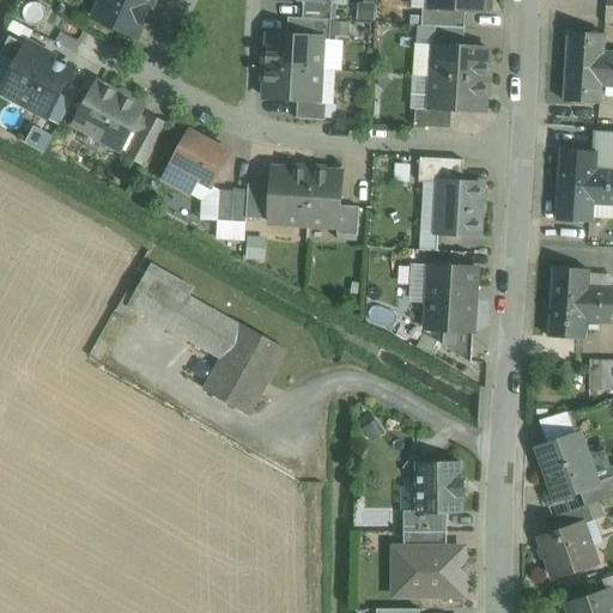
[(103,0),(96,18),(137,37),(153,0),(103,0)]
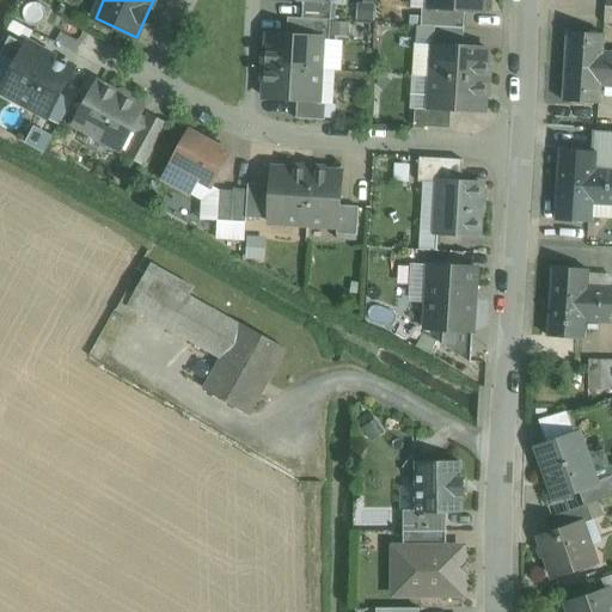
[(324,0),(325,0),(322,0),(304,0),(303,18),(331,19),(331,0),(324,0)]
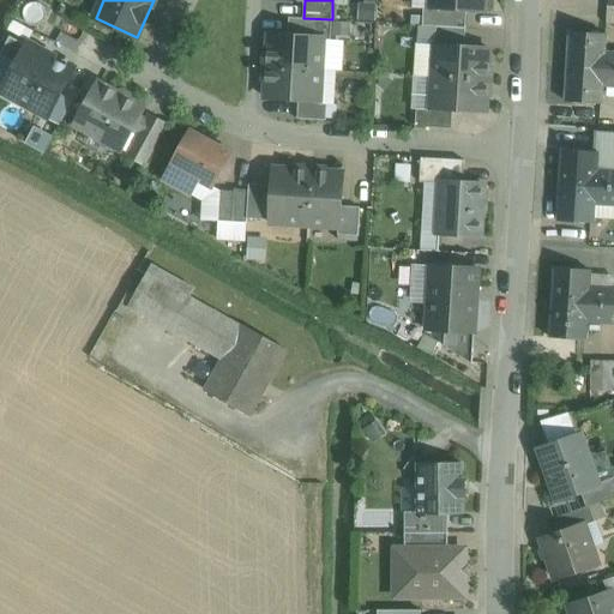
[(485,0),(432,0),(432,8),(465,11),(485,11),(485,0)]
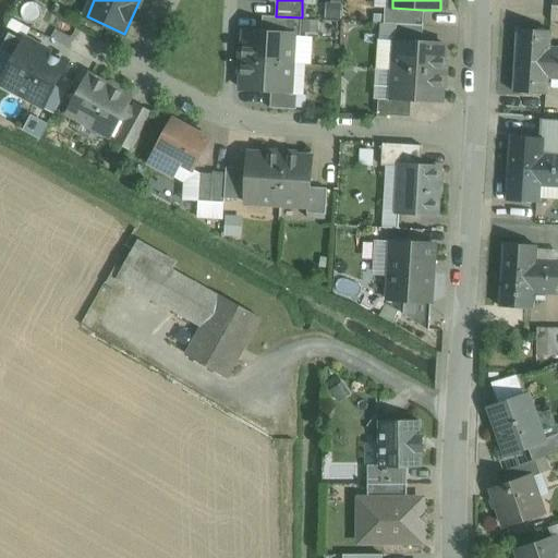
[(423,10),(392,8),(392,9),(385,8),(384,23),(396,24),(423,26),(424,11),(423,11),(423,10)]
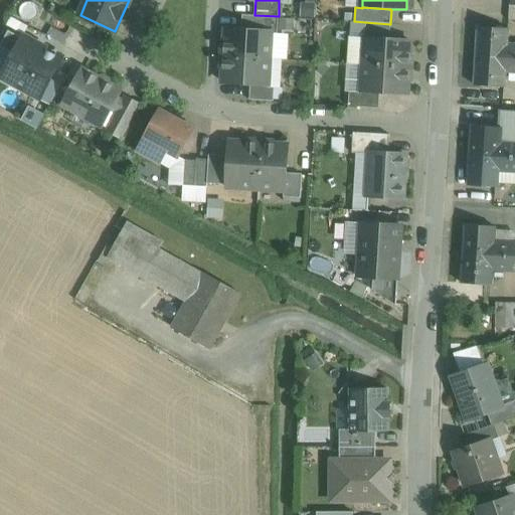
[(254,15),(242,14),(241,30),(272,32),(272,33),(278,33),(279,16),(254,15)]
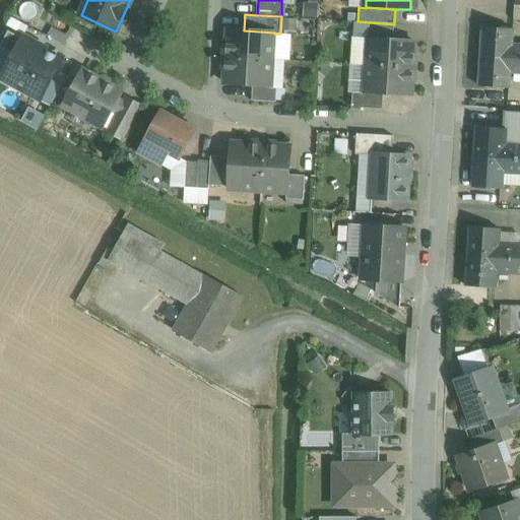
[(394,24),(369,22),(369,39),(393,40),(394,24)]
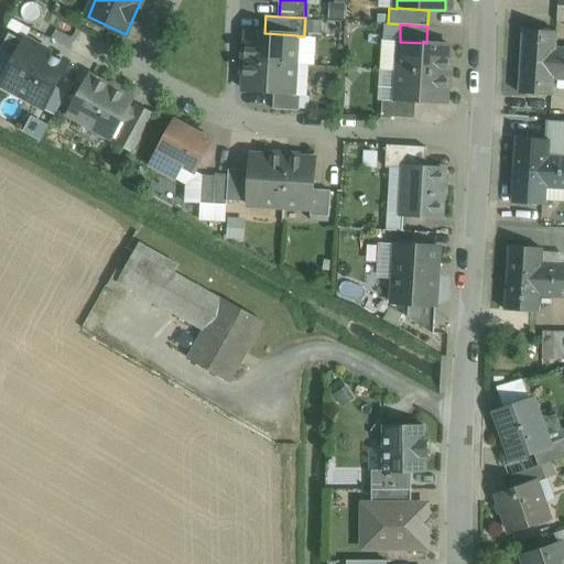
[(556,31),(524,29),(522,61),(554,63),(556,31)]
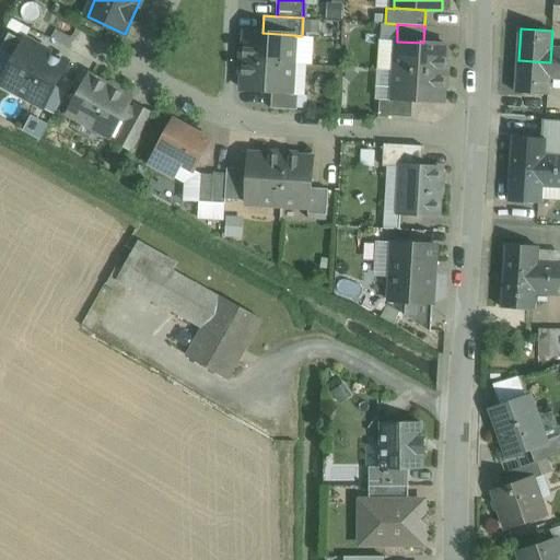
[(263,33),(245,32),(244,60),(293,63),(295,36),(295,35),(263,33)]
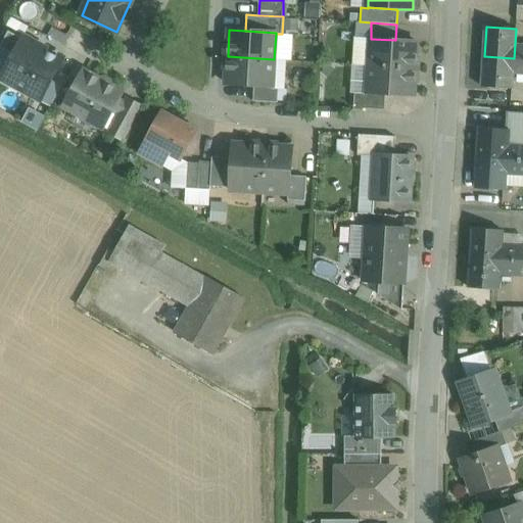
[(8,31),(0,46),(0,48),(13,55),(22,39),(8,31)]
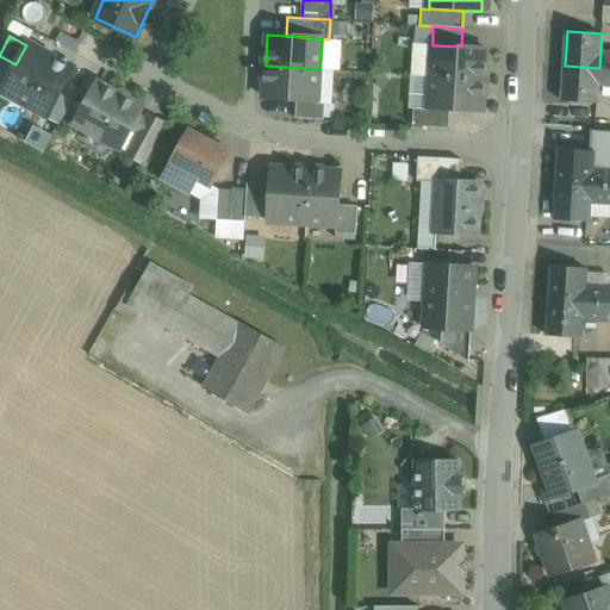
[(74,69),(27,44),(26,45),(16,64),(2,89),(49,114),(74,69)]
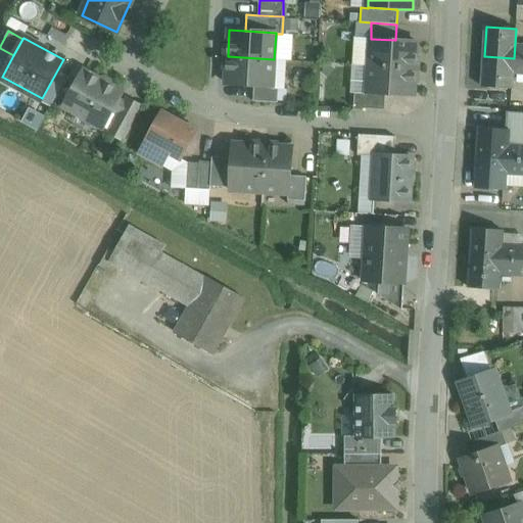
[(395,40),(371,39),(369,65),(416,68),(417,42),(395,40)]
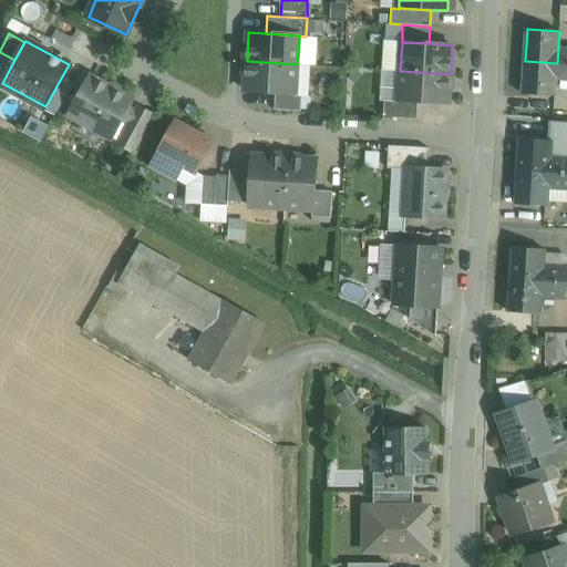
[(297,64),(247,61),(245,90),(276,92),(296,93),(297,64)]
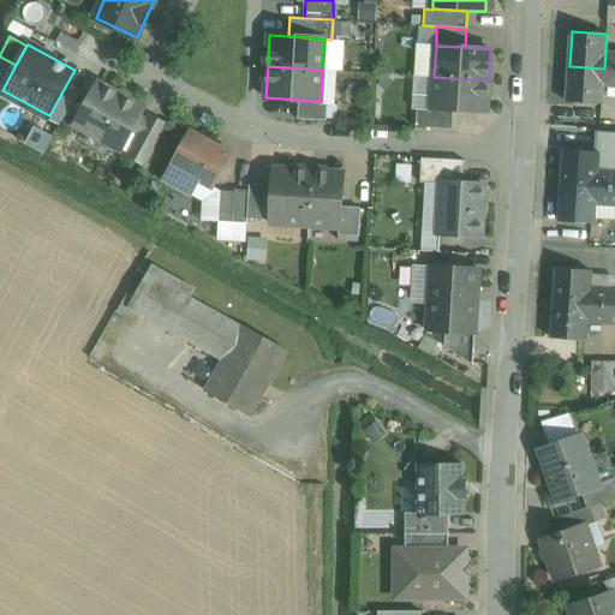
[(604,69),(569,66),(567,101),(602,103),(604,69)]
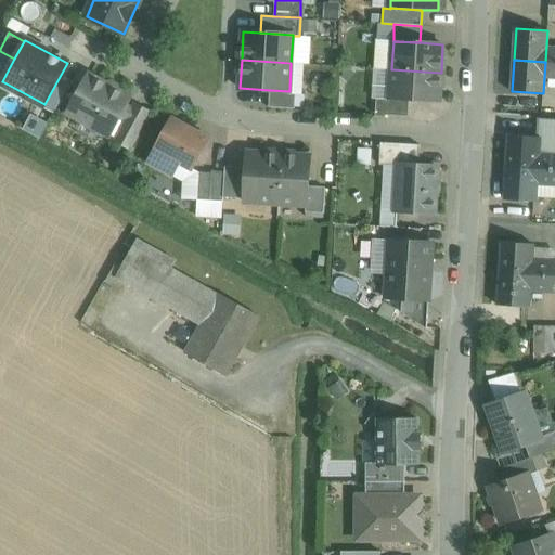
[(441,73),(391,69),(390,98),(410,99),(439,101),(441,73)]
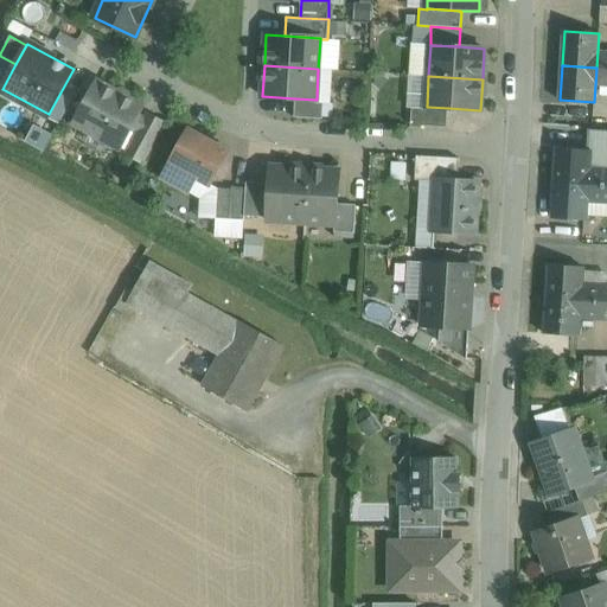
[(98,82),(76,123),(120,148),(131,127),(138,115),(142,106),(98,82)]
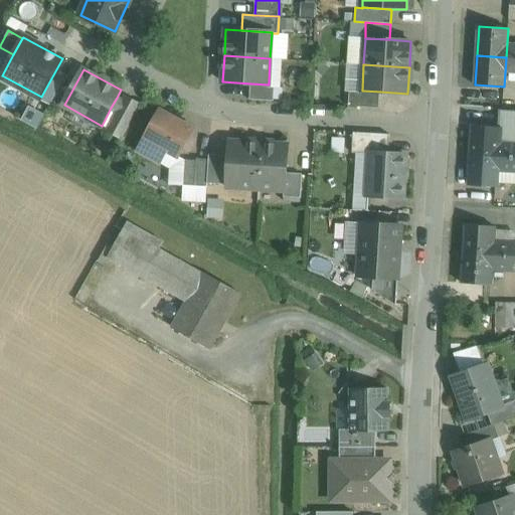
[(269,84),(250,83),(249,100),(274,101),(275,87),(269,87),(269,84)]
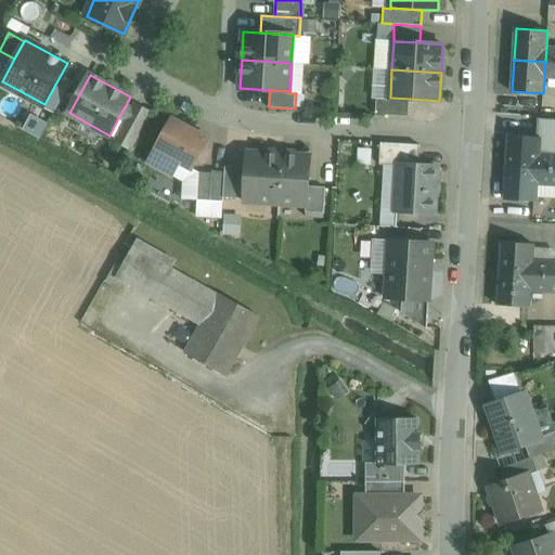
[(410,99),(390,98),(389,100),(376,99),(375,114),(408,116),(410,99)]
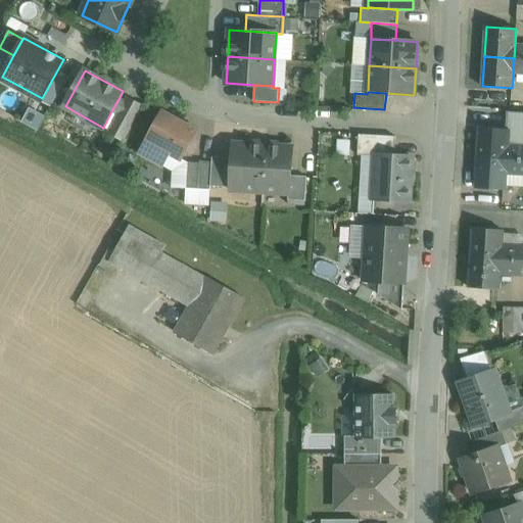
[(120,112),(109,131),(124,139),(142,106),(128,98),(125,102),(120,112)]
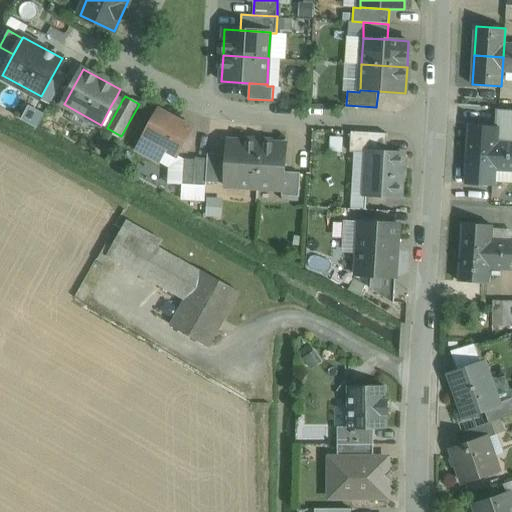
[(116,97),(110,107),(117,110),(122,100),(116,97)]
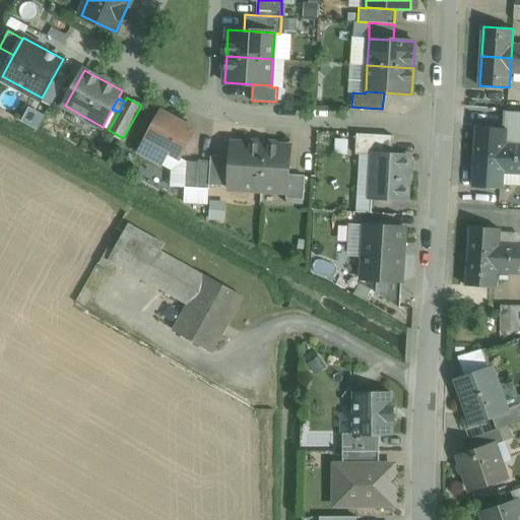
[(194,130),(161,113),(161,112),(160,112),(146,139),(147,139),(180,157),(181,158),(195,130),(194,130)]
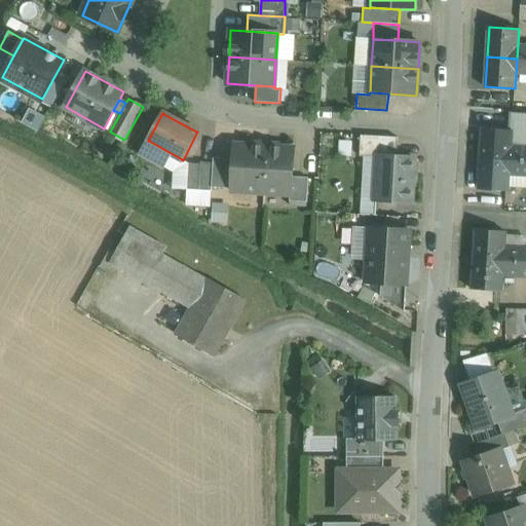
[(512,129),(482,127),(480,158),(510,159),(512,129)]
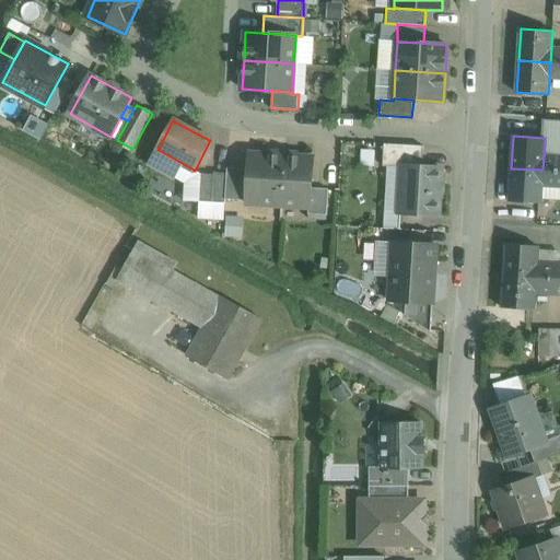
[(423,147),(384,144),(383,166),(403,167),(403,166),(422,167),(423,147)]
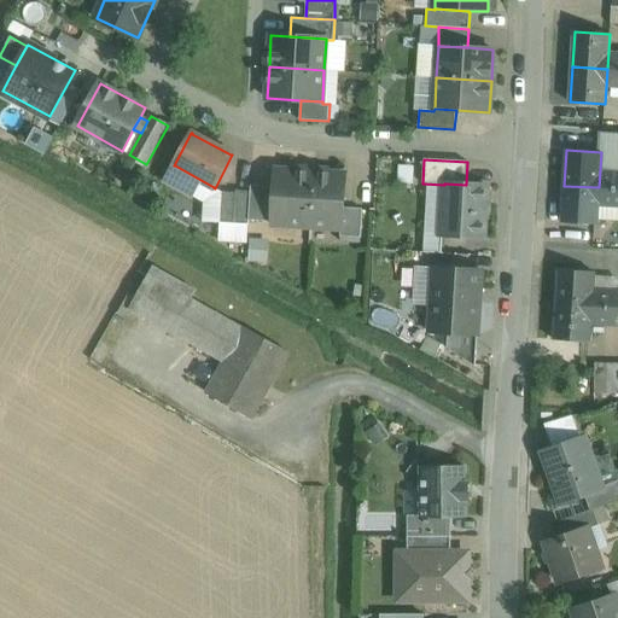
[(314,172),(277,169),(275,187),(267,186),(266,221),(273,221),(273,225),(310,227),(314,172)]
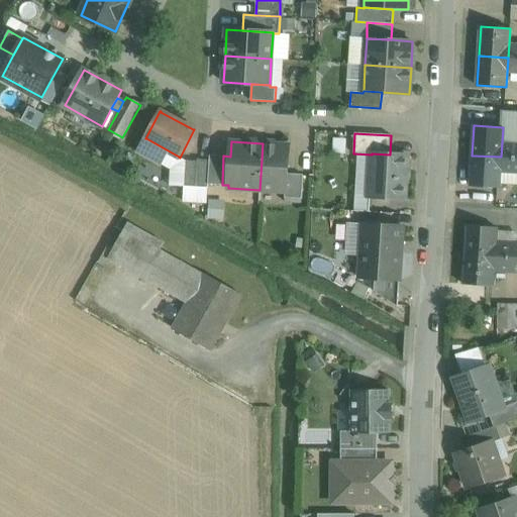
[(289,145),(263,143),(260,190),(285,191),(286,192),(287,174),(289,145)]
